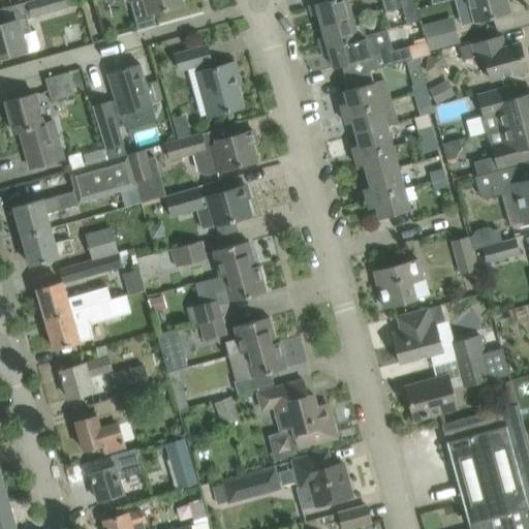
[(30,0),(28,1),(33,17),(67,7),(65,0),(30,0)]
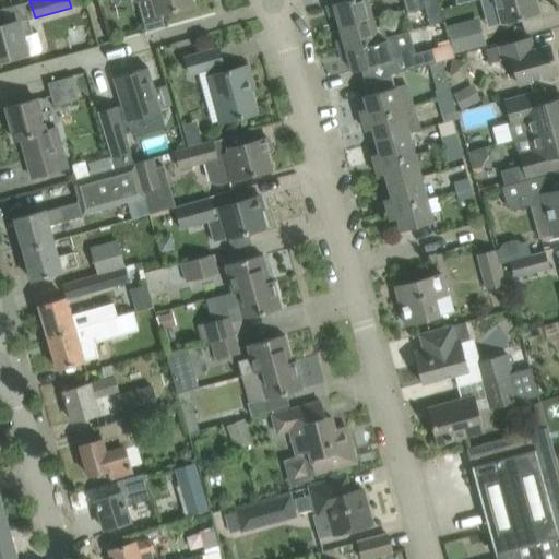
[(134,0),(135,1),(140,0),(153,0),(157,14),(193,4),(191,0),(134,0)]
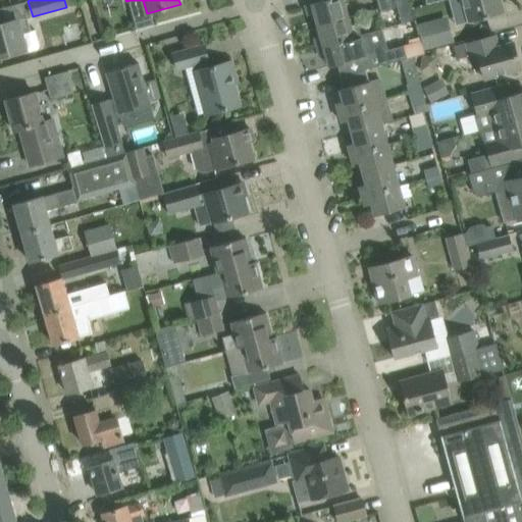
[(315,13),(318,24),(348,15),(343,0),(320,0),(305,4),(308,14),(315,13)]
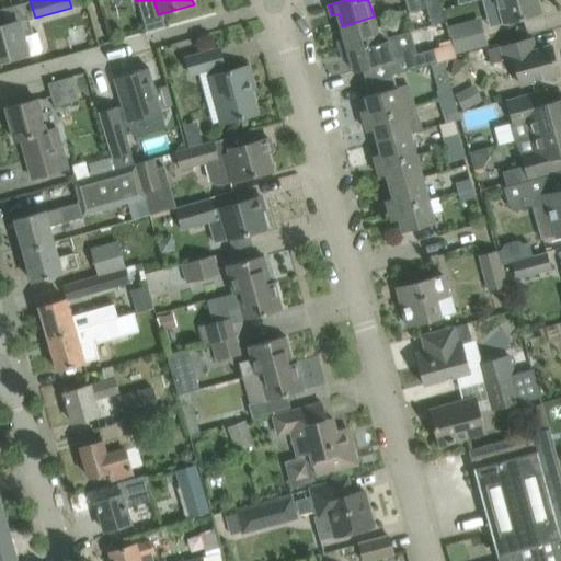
[(404,0),(407,6),(409,12),(422,8),(421,2),(420,0),(404,0)]
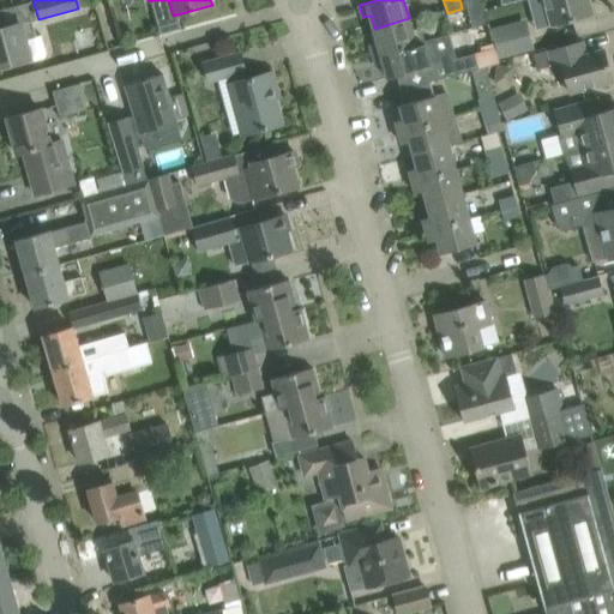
[(459,0),(461,2),(462,8),(467,7),(473,29),(475,28),(489,24),(481,0),(459,0)]
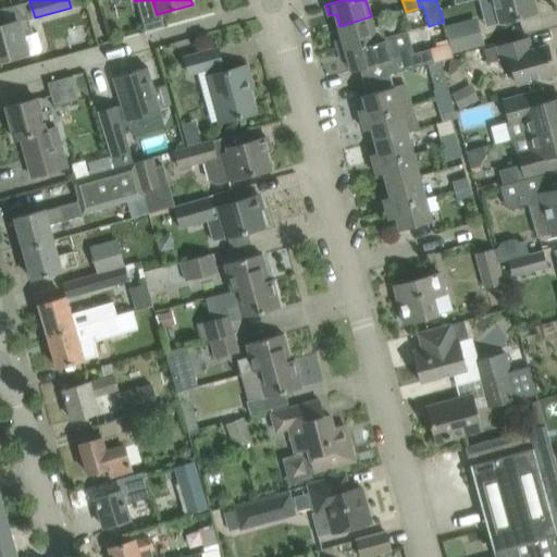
[(494,0),(500,23),(537,13),(533,0),(494,0)]
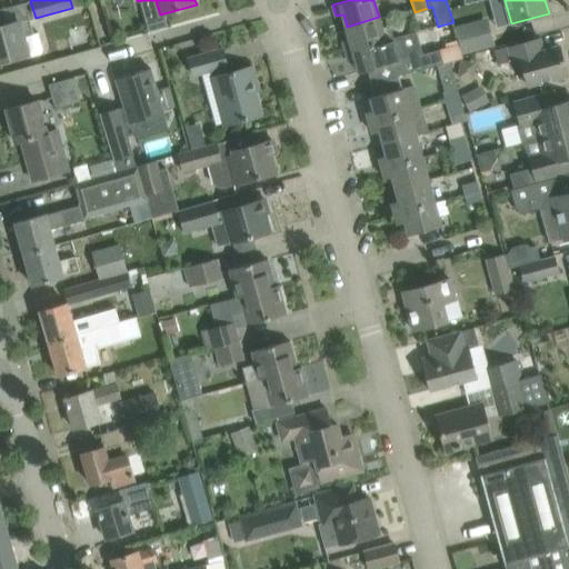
[(342,40),(346,51),(393,38),(390,26),(381,28),(379,17),(347,27),(350,39),(342,40)]
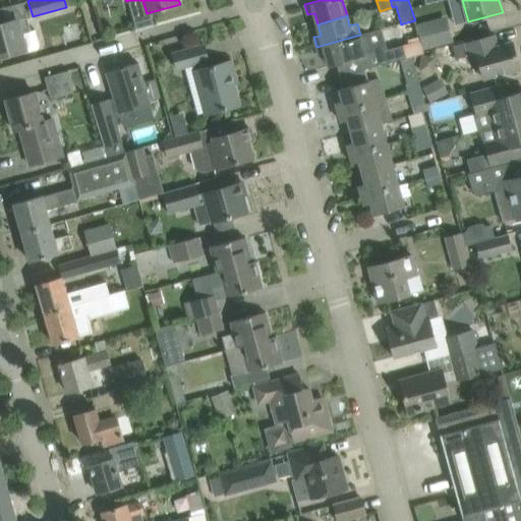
[(416,24),(423,51),(453,43),(446,16),(416,24)]
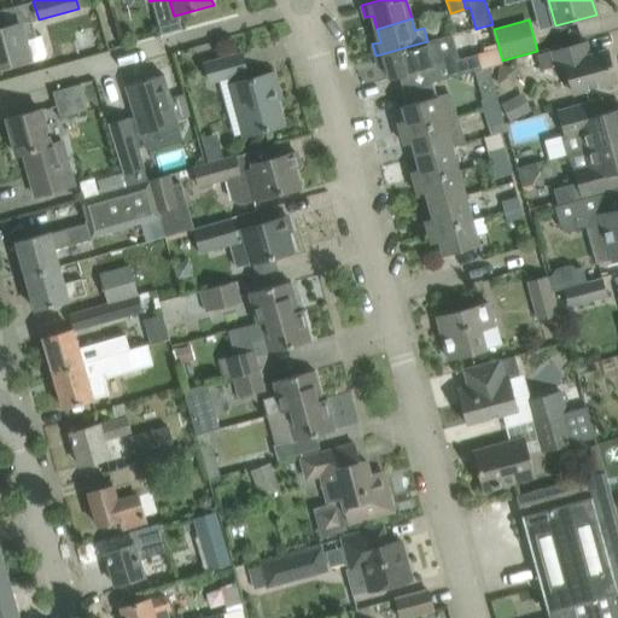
[(0,28),(0,65),(30,58),(35,60),(44,58),(46,53),(41,35),(38,36),(33,21),(0,28)]
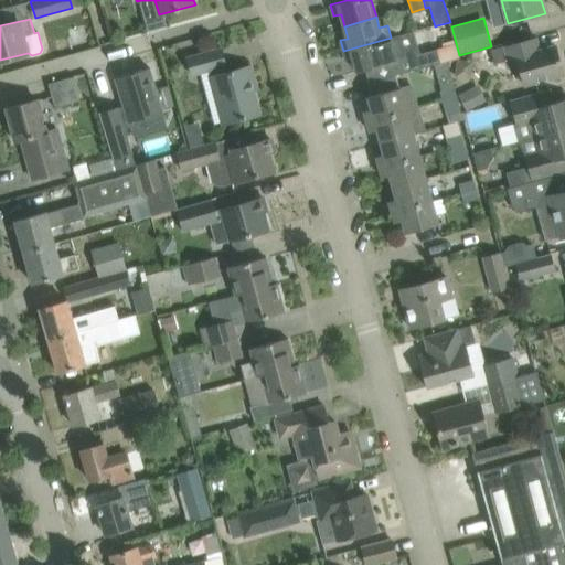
[(391,38),(343,51),(347,61),(353,60),(356,72),(405,59),(398,36),(391,39),(391,38)]
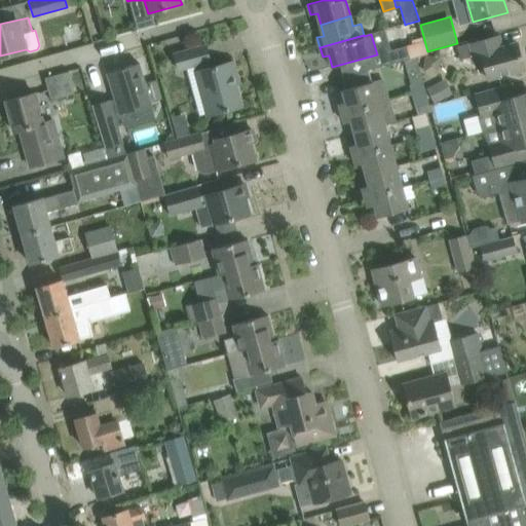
[(499,35),(480,40),(457,46),(460,60),(481,53),(488,79),(525,69),(518,43),(496,48),(493,37),(499,36),(499,35)]
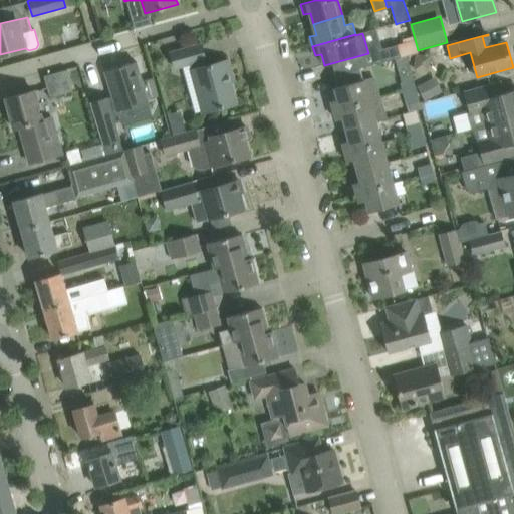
[(171,52),(175,66),(175,68),(190,64),(202,112),(235,103),(230,82),(233,81),(228,60),(205,66),(204,60),(205,59),(201,44),(171,52)]
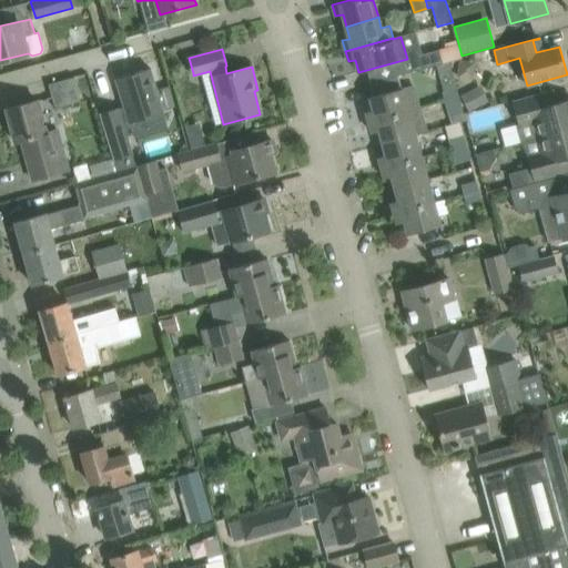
[(456,49),(440,53),(439,50),(412,57),(416,71),(443,64),(459,60),(456,49)]
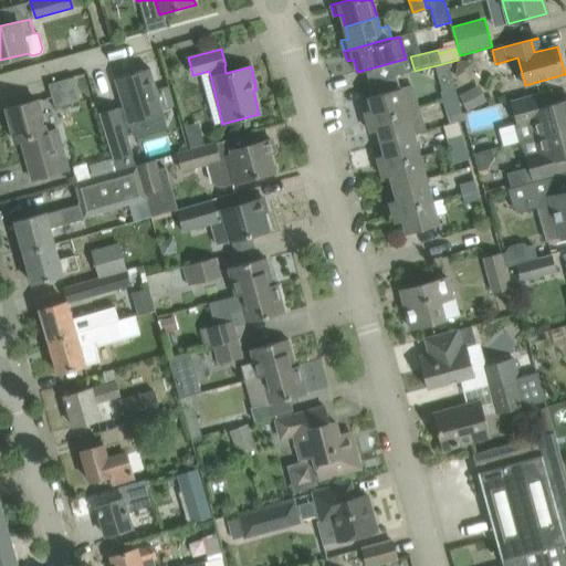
[(458,64),(457,77),(469,80),(471,65),(458,64)]
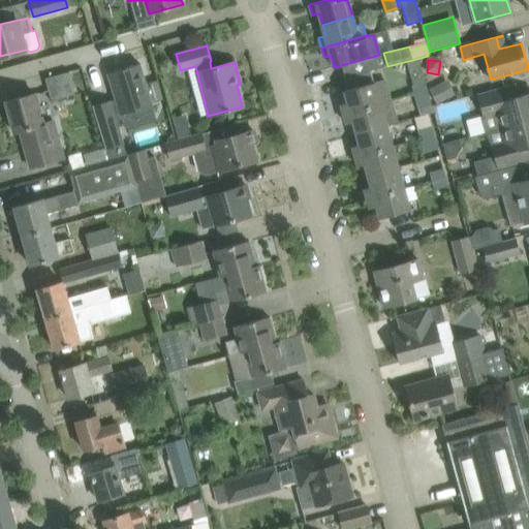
[(117,98),(92,105),(103,145),(124,139),(121,126),(127,124),(124,114),(154,105),(142,63),(110,72),(117,98)]
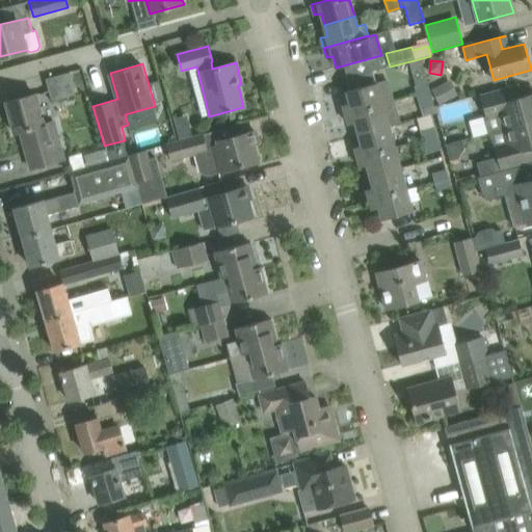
[(372,72),(347,78),(350,89),(367,84),(375,82),(372,72)]
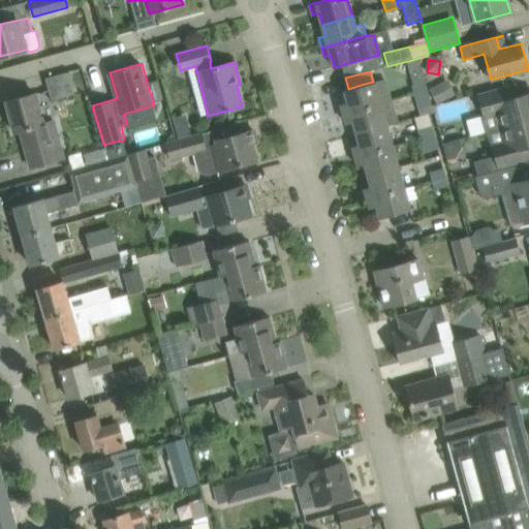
[(341,103),(344,114),(380,103),(374,82),(373,82),(365,84),(348,89),(344,90),(348,102),(341,103)]
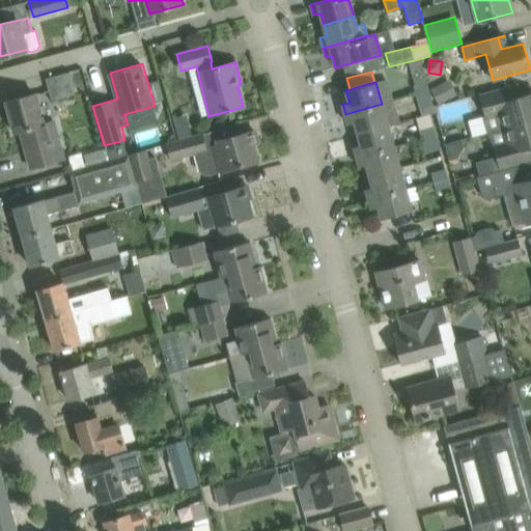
[(76,95),(74,90),(72,83),(48,90),(51,102),(76,95)]
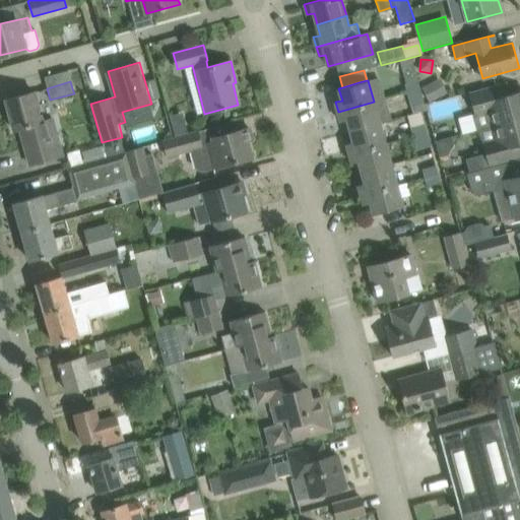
[(404,85),(406,92),(419,89),(417,81),(404,85)]
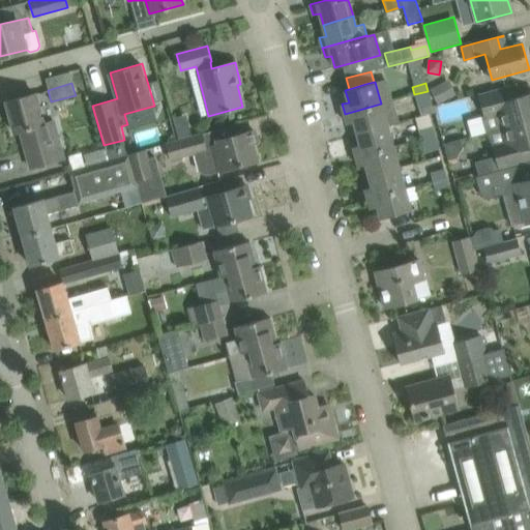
[(447,83),(429,92),(435,106),(453,95),(447,83)]
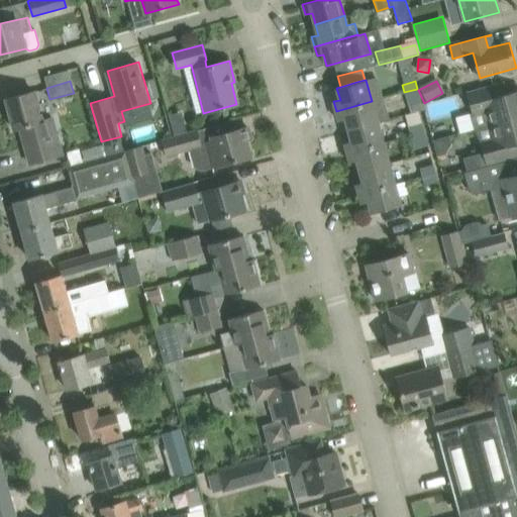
[(475,128),(516,117),(516,91),(503,95),(499,83),(467,92),(473,113),(471,114),(475,128)]
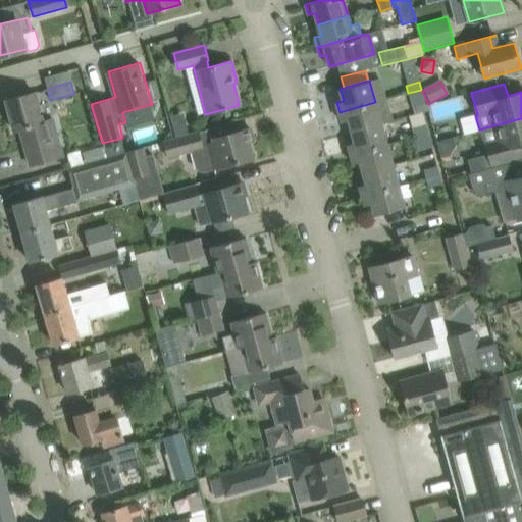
[(421,90),(408,93),(412,108),(426,105),(421,90)]
